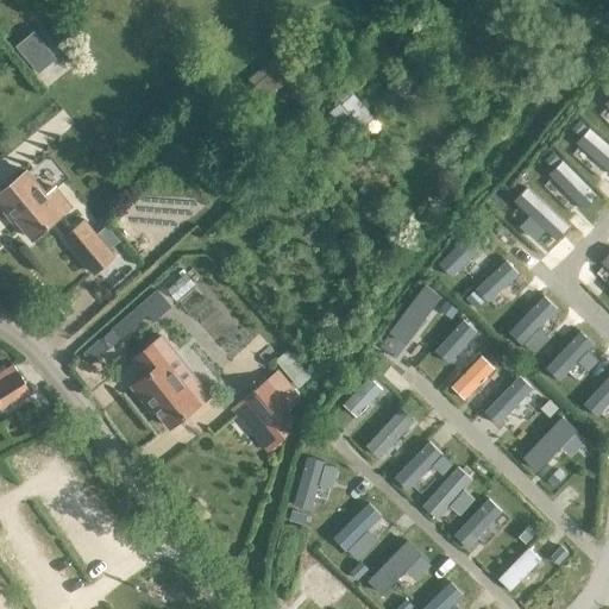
[(26,171),(0,193),(0,206),(7,215),(10,213),(32,239),(52,223),(58,218),(71,207),(56,188),(46,195),(26,171)]
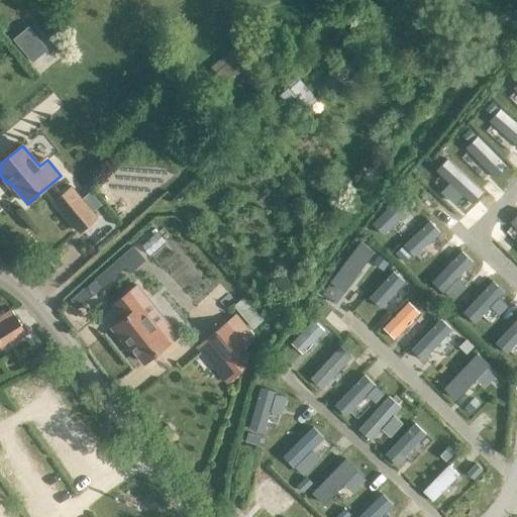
[(60,197),(49,185),(44,189),(55,201),(54,202),(79,232),(98,216),(73,186),(60,197)]
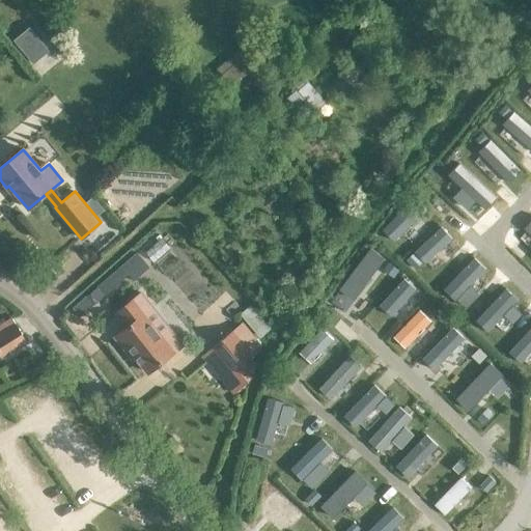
[(345,276),(358,286),(383,257),(370,247),(345,276)]
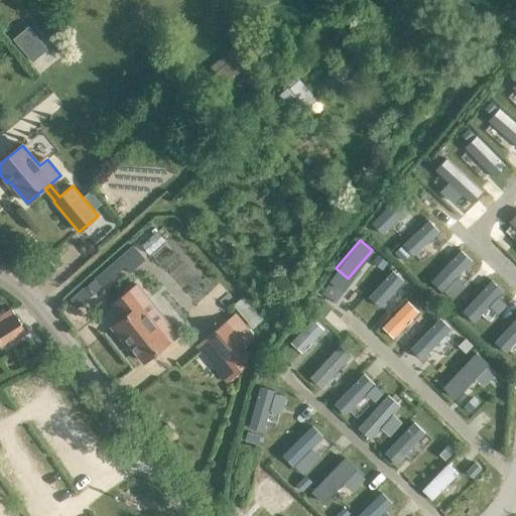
[(370,294),(380,303),(405,277),(394,267),(370,294)]
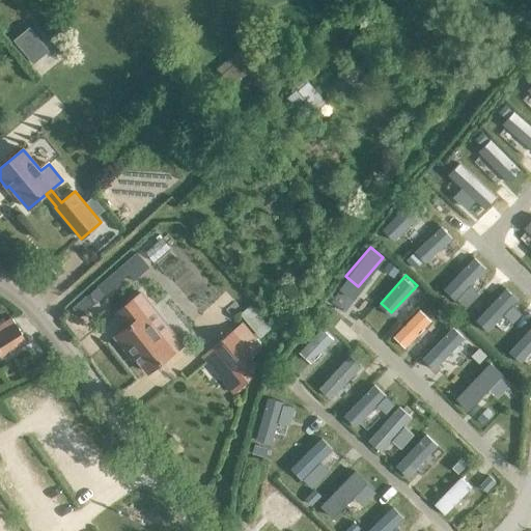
[(183,345),(169,329),(161,335),(144,314),(152,308),(141,292),(116,312),(128,327),(115,337),(127,352),(129,350),(147,373),(183,345)]
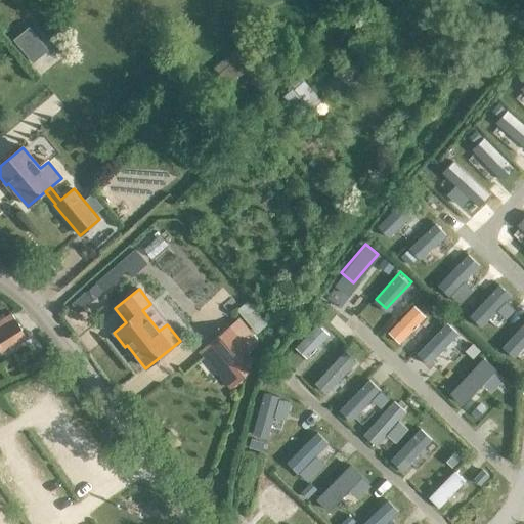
[(413,306),(388,332),(399,344),(426,316),(413,306)]
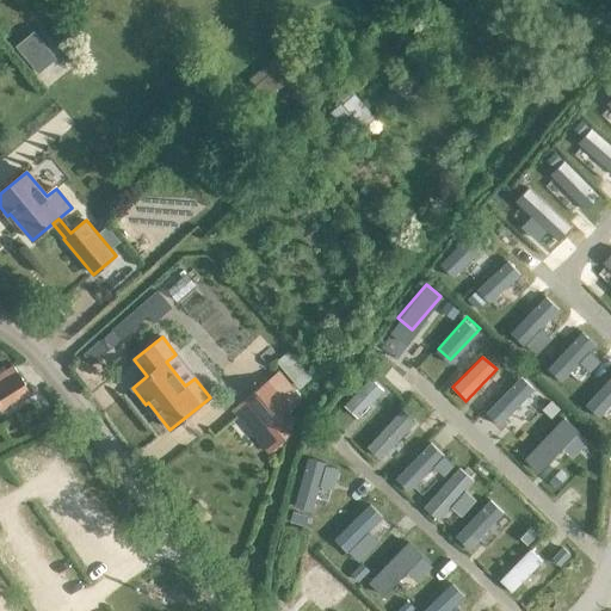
[(0,405),(4,411),(31,394),(19,374),(0,386),(0,405)]
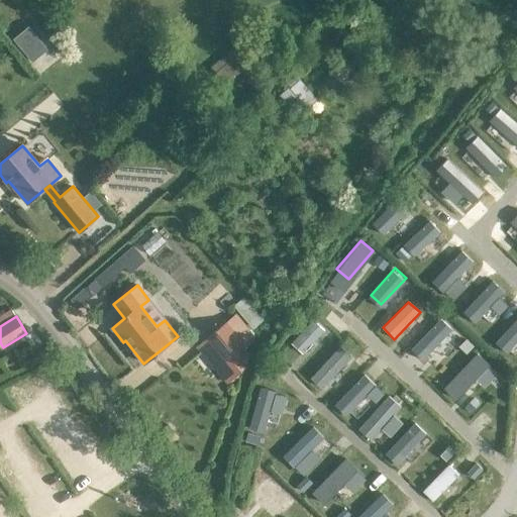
[(452,330),(440,318),(412,346),(424,359),(452,330)]
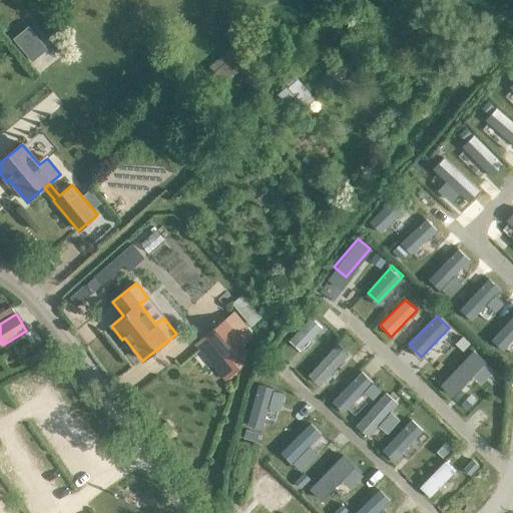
[(311,317),(289,340),(301,352),(323,328),(311,317)]
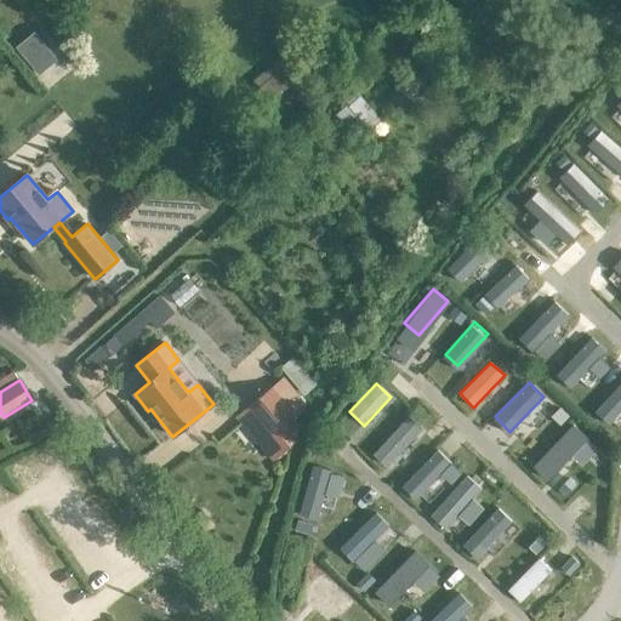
[(273,433),(296,414),(273,386),(250,406),(273,433)]
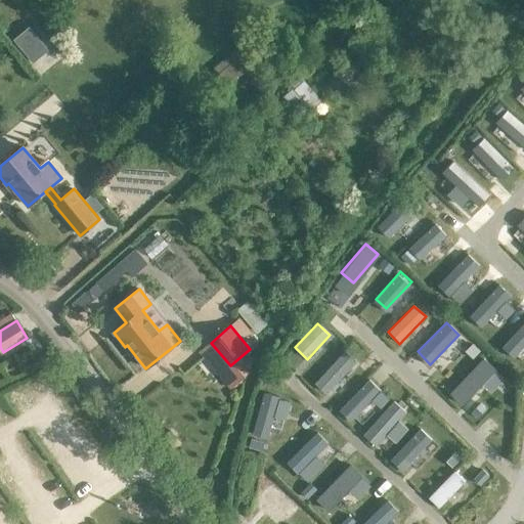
[(320,395),(345,368),(336,359),(311,386),(320,395)]
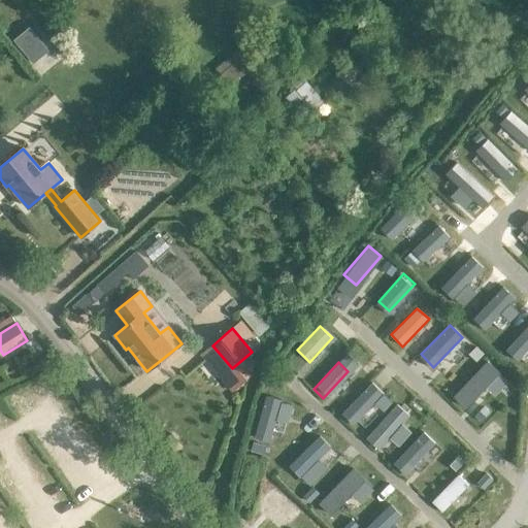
[(472,400),(500,374),(489,362),(461,389),(472,400)]
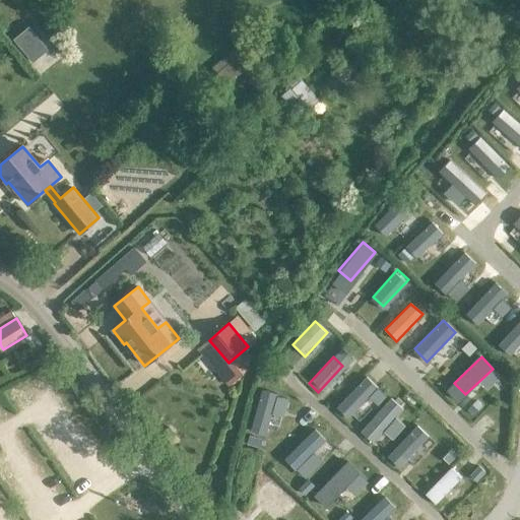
[(339,403),(350,414),(376,388),(364,377),(339,403)]
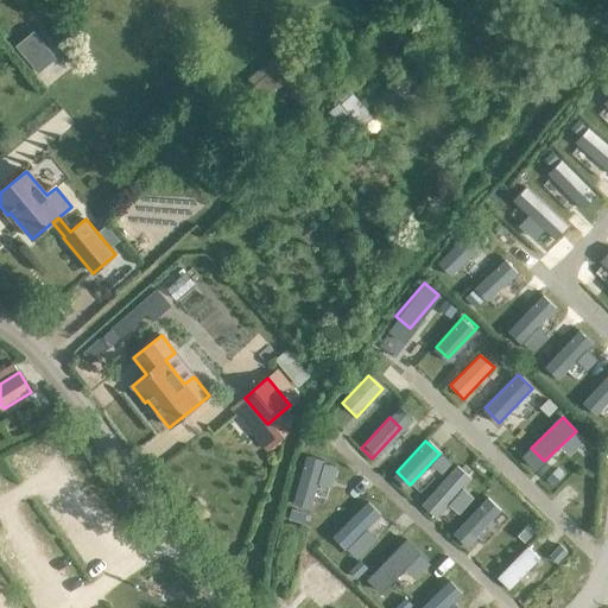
[(467,483),(455,473),(426,504),(438,515),(467,483)]
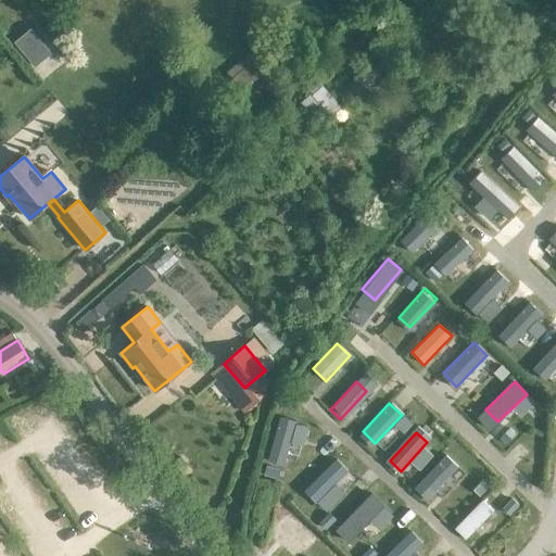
[(441,458),(414,488),(427,500),(454,470),(441,458)]
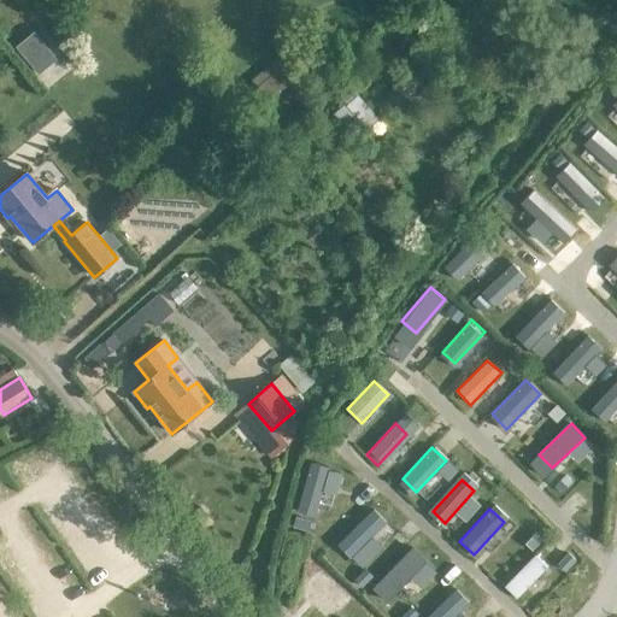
[(504,587),(517,599),(547,566),(534,554),(504,587)]
